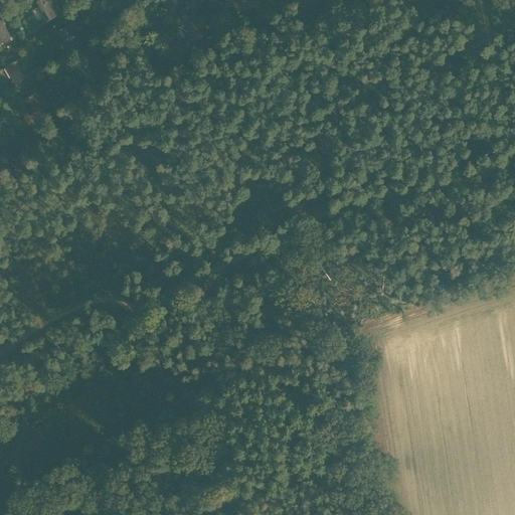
[(38,0),(36,2),(48,21),(59,14),(51,1),(53,0),(38,0)]
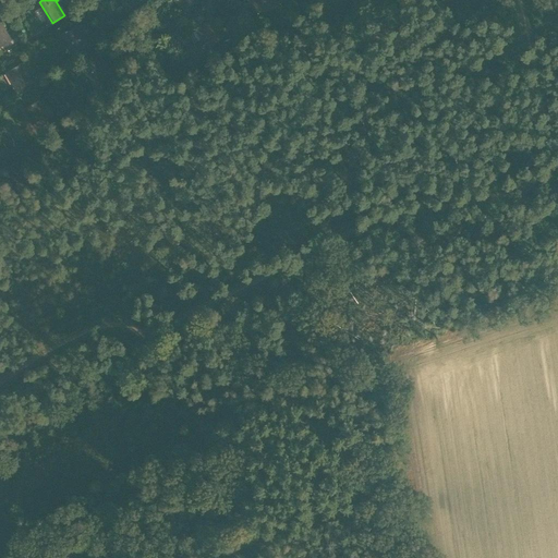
[(173,0),(183,15),(191,11),(189,8),(198,2),(196,0),(173,0)]
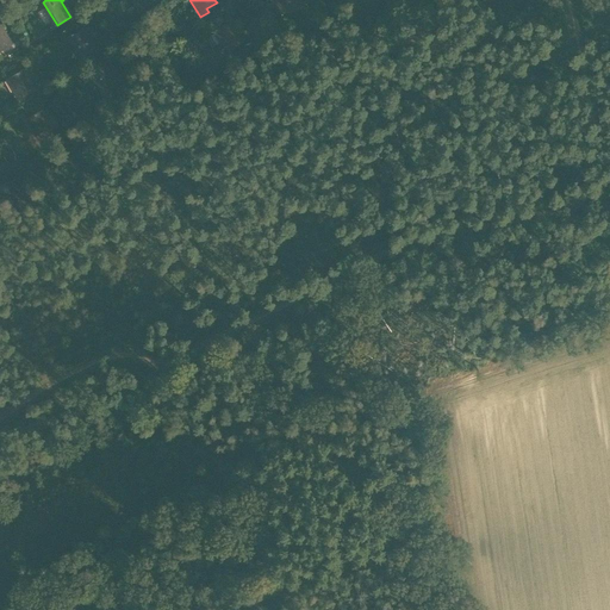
[(211,35),(212,36),(206,38),(212,48),(217,44),(221,50),(229,47),(230,49),(243,42),(232,22),(211,35)]
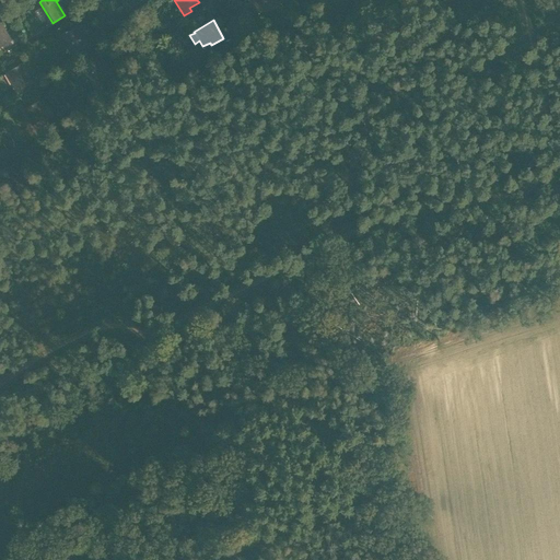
[(0,46),(10,41),(0,24),(0,46)]
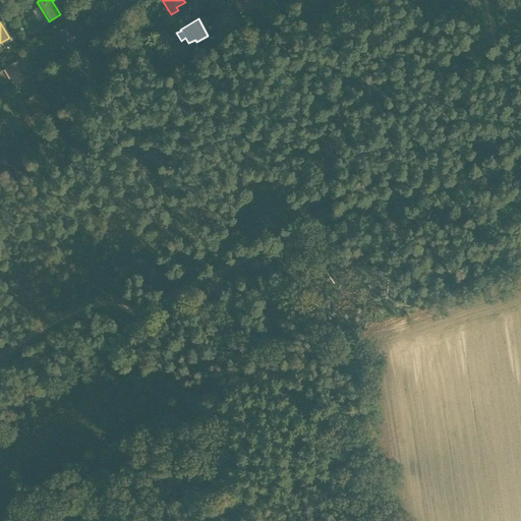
[(60,33),(71,51),(82,45),(77,35),(79,34),(74,24),(60,33)]
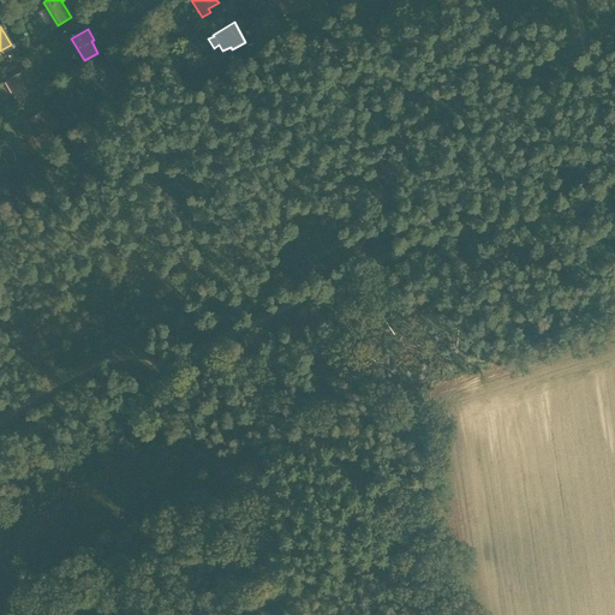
[(6,81),(18,100),(25,95),(24,93),(35,85),(25,69),(6,81)]
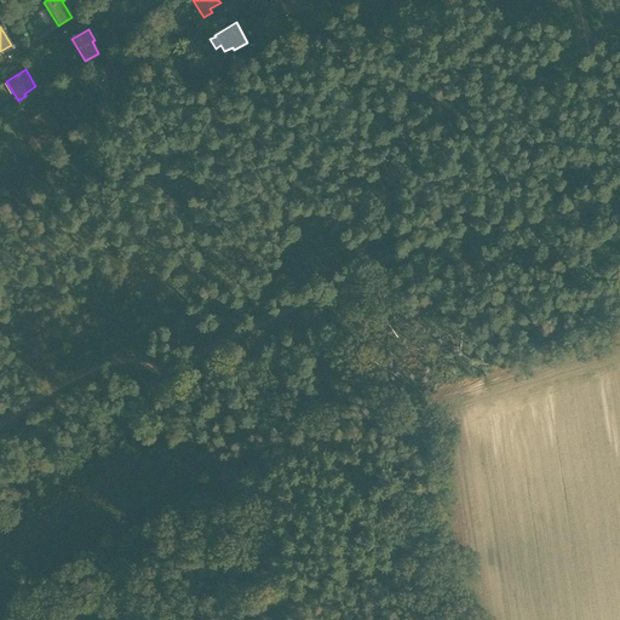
[(27,121),(36,138),(44,133),(46,137),(59,128),(47,109),(27,121)]
